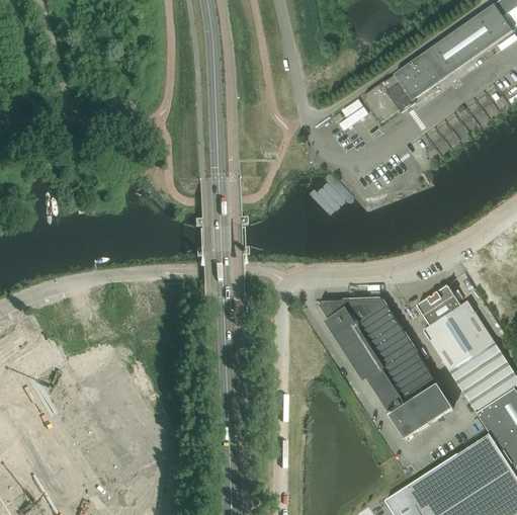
[(386,79),(382,82),(381,82),(362,95),(380,121),(399,108),(401,110),(415,101),(412,98),(511,29),(502,15),(503,14),(511,26),(516,22),(516,0),(499,0),(394,74),(386,79)]
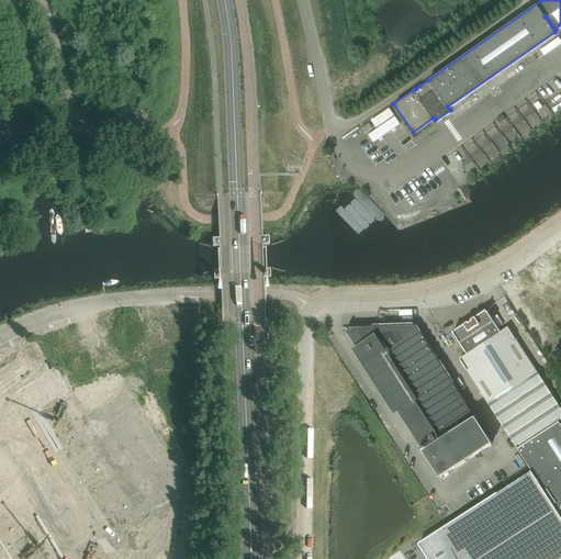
[(363,133),(372,127),(368,121),(359,126),(363,133)]
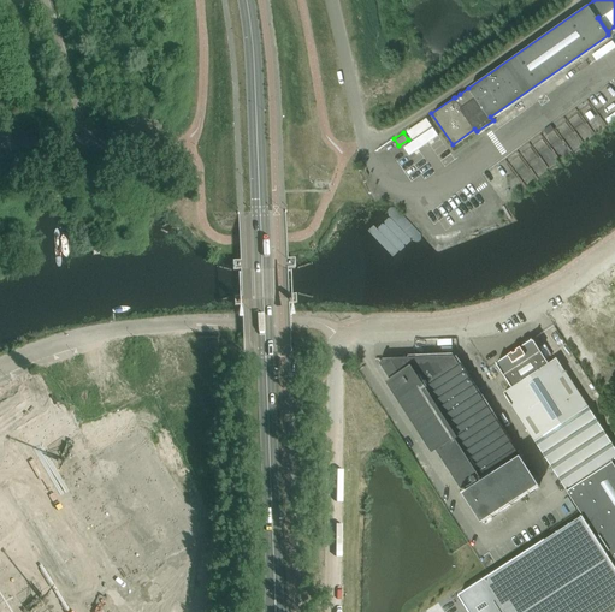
[(614,281),(568,312),(602,366),(614,357),(614,281)]
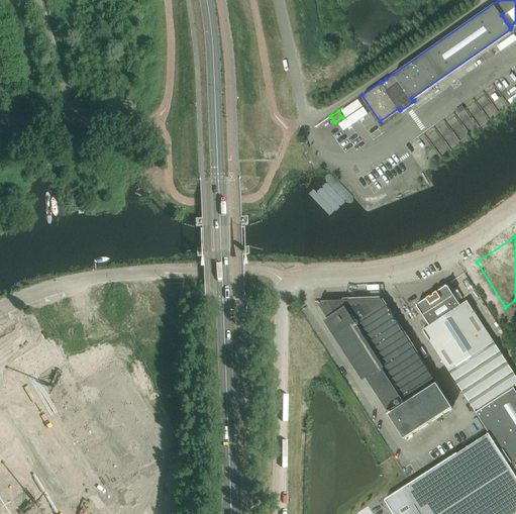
[(445,283),(427,295),(415,303),(428,323),(421,327),(474,409),(512,385),(515,382),(515,376),(466,298),(458,303),(445,283)]
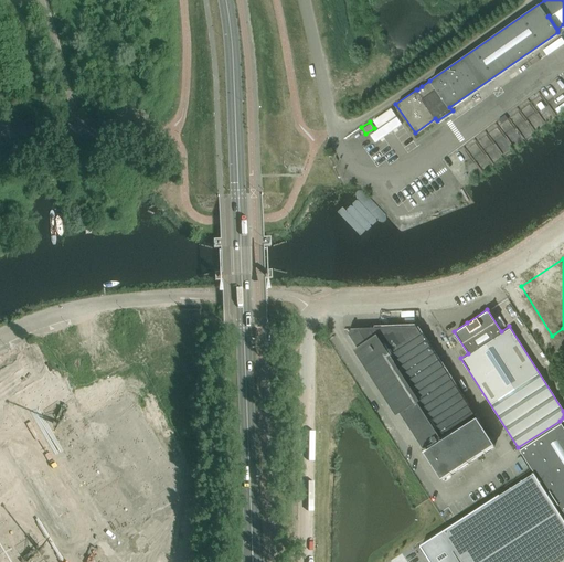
[(415,325),(349,327),(348,327),(347,328),(347,329),(347,330),(423,448),(421,449),(422,452),(424,451),(442,477),(492,444),(415,325)]
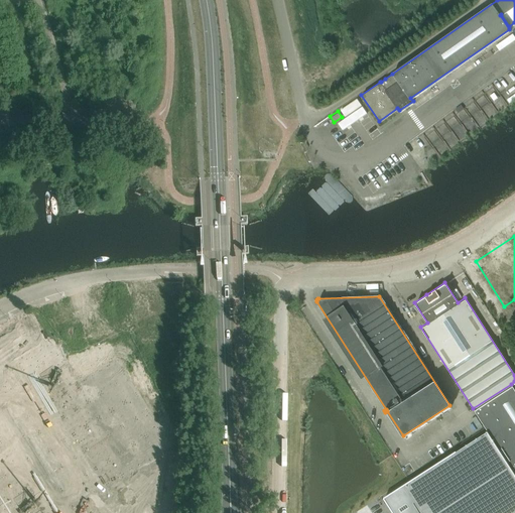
[(8,363),(0,367),(0,394),(6,403),(39,382),(104,484),(168,442),(114,359),(98,369),(76,382),(47,338),(32,348),(34,351),(30,354),(28,351),(13,360),(15,364),(10,366),(8,363)]
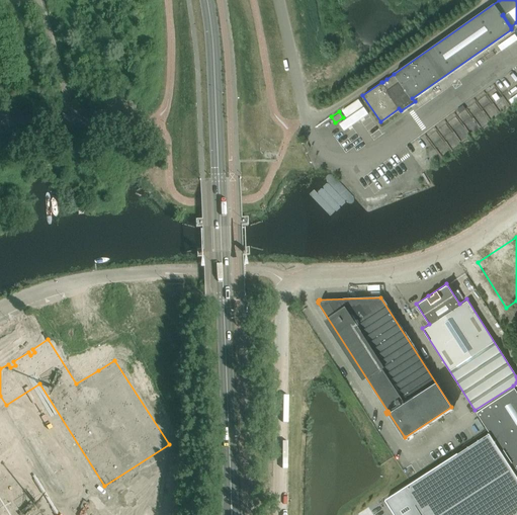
[(516,392),(513,385),(475,410),(488,431),(516,476),(516,392)]
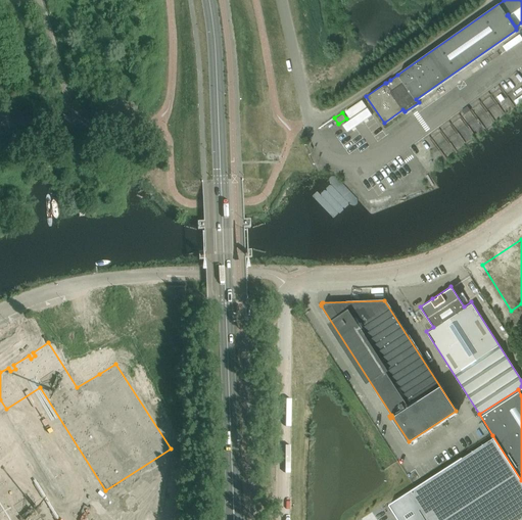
[(521,480),(492,435),(388,502),(399,519),(518,519),(521,518),(521,480)]
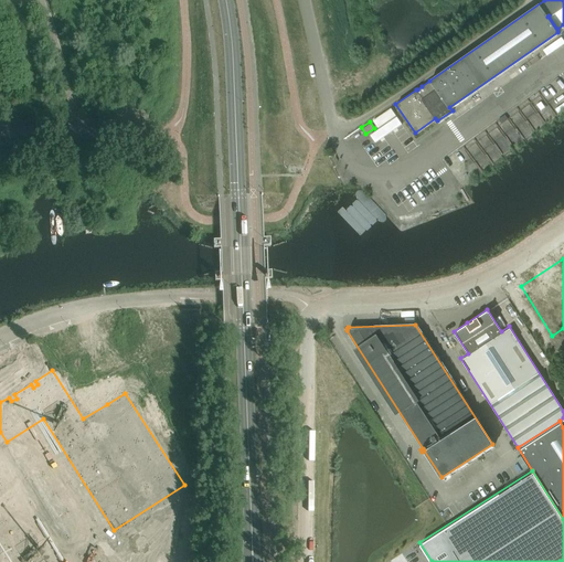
[(0,561),(51,561),(0,480),(0,561)]
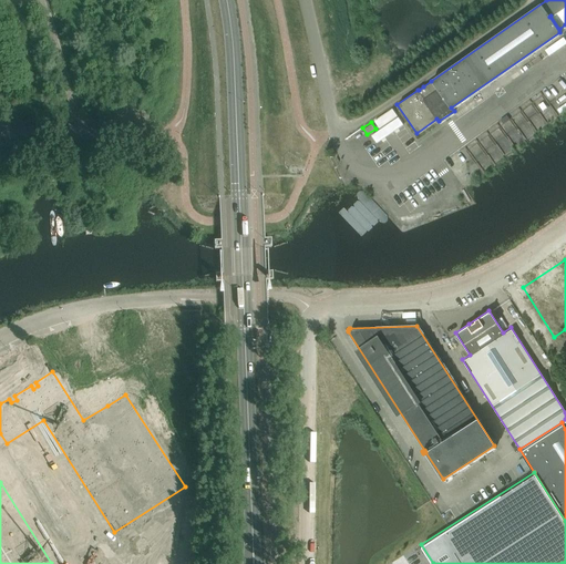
[(172,563),(189,563),(191,553),(172,553),(172,563)]
